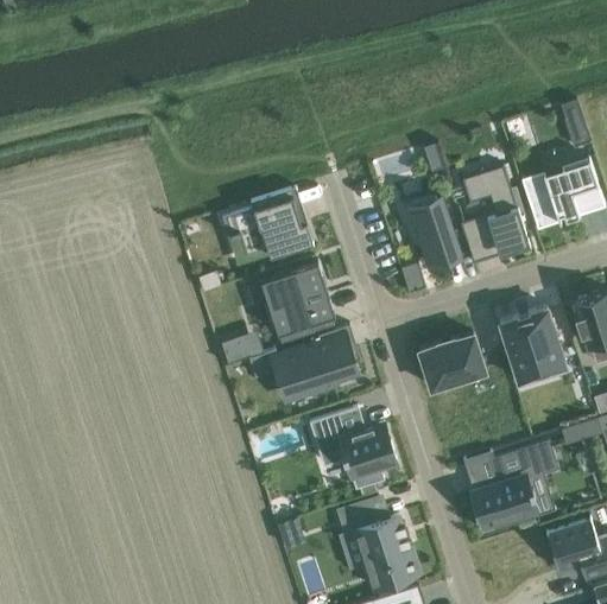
[(577,100),(562,105),(567,119),(575,147),(592,142),(577,100)]
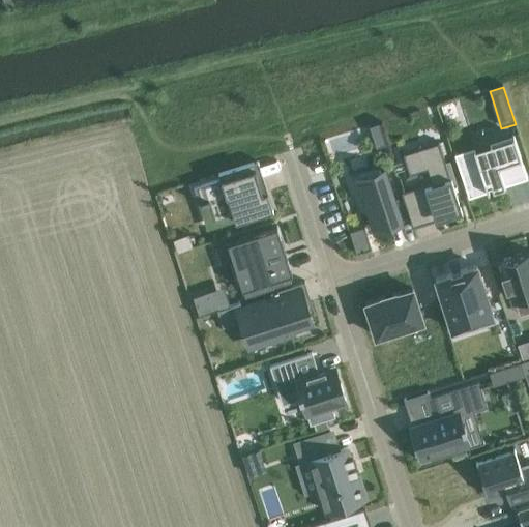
[(459,163),(458,164),(468,194),(469,194),(476,191),(487,187),(487,188),(492,186),(492,187),(494,192),(505,187),(504,182),(505,181),(525,175),(526,174),(515,138),(512,138),(513,139),(474,152),(476,157),(475,157),(459,163)]
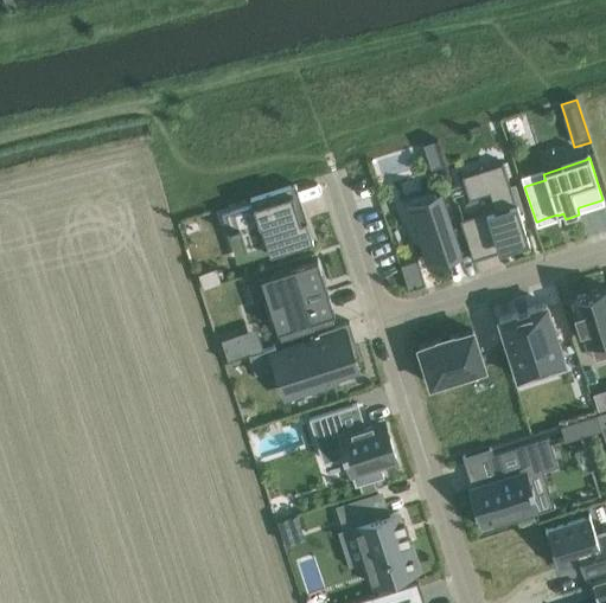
[(496,211),(460,222),(460,223),(466,239),(492,231),(498,249),(514,243),(515,244),(516,249),(521,248),(529,244),(521,217),(524,216),(516,188),(511,190),(504,165),(502,166),(503,168),(483,175),(482,172),(463,179),(470,203),(490,196),(496,211)]
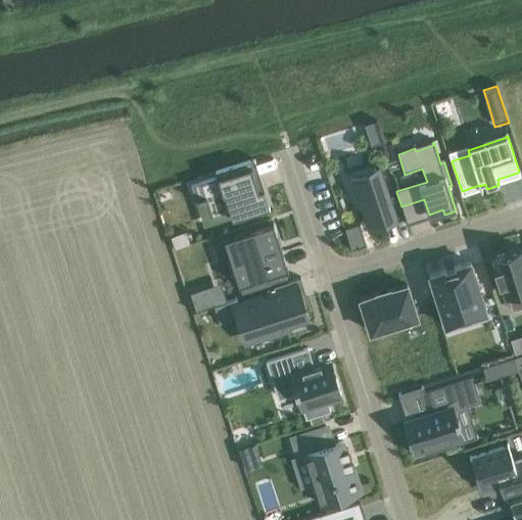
[(218,180),(192,188),(192,189),(194,188),(198,201),(199,204),(207,201),(212,220),(218,218),(218,219),(233,215),(234,219),(251,214),(251,215),(270,208),(265,192),(259,194),(250,163),(216,174),(218,180)]
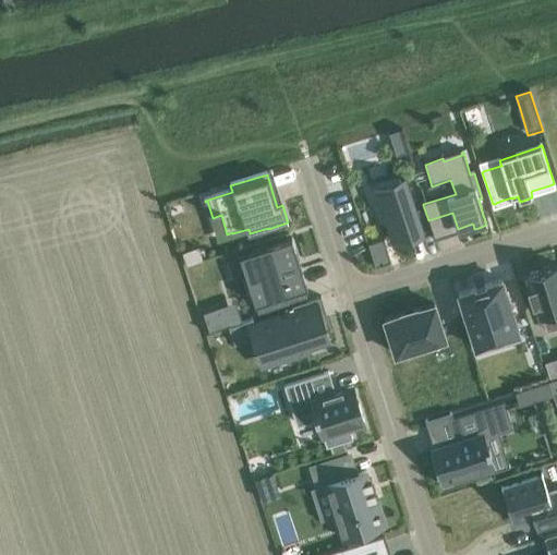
[(294,176),(273,182),(279,204),(301,197),(294,176)]
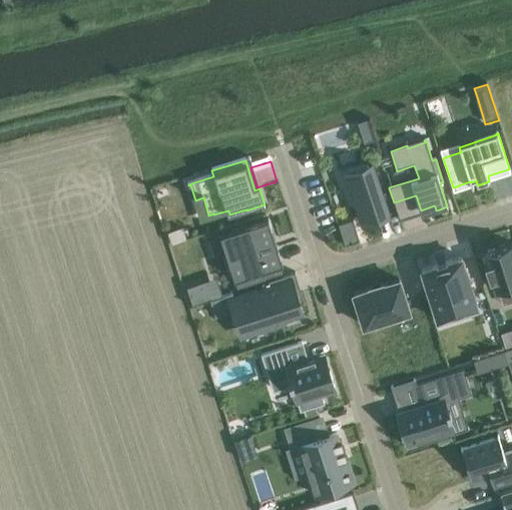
[(373,165),(344,174),(359,218),(362,226),(370,223),(391,217),(373,165)]
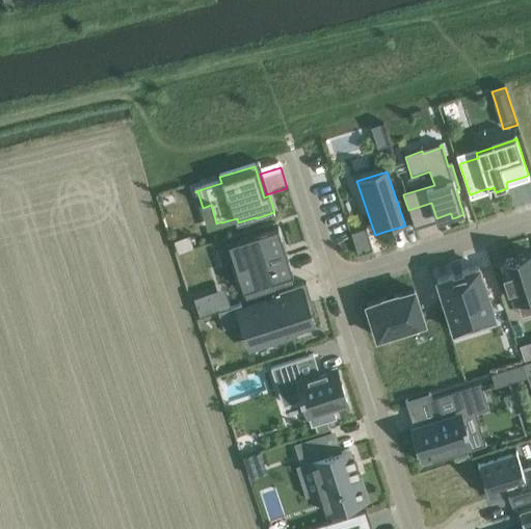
[(530,183),(509,187),(512,208),(530,204),(530,183)]
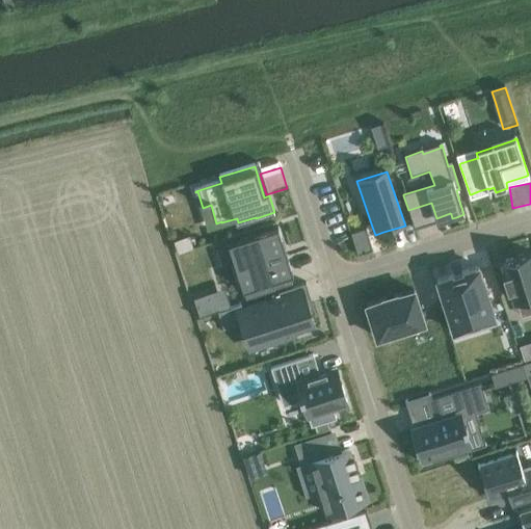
[(243,262),(235,264),(246,300),(293,286),(292,284),(290,276),(294,275),(286,250),(279,229),(237,242),(243,262)]
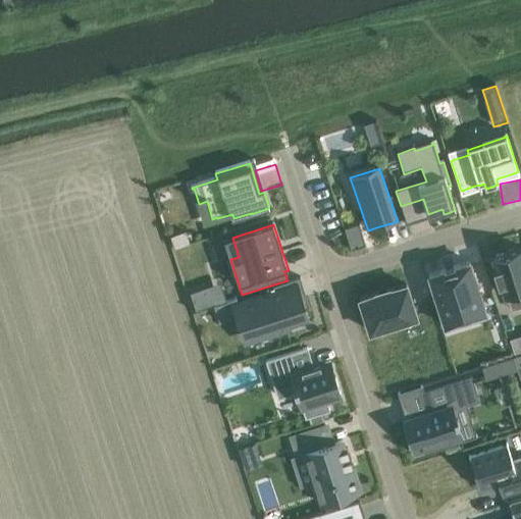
[(359,226),(345,230),(352,253),(366,248),(359,226)]
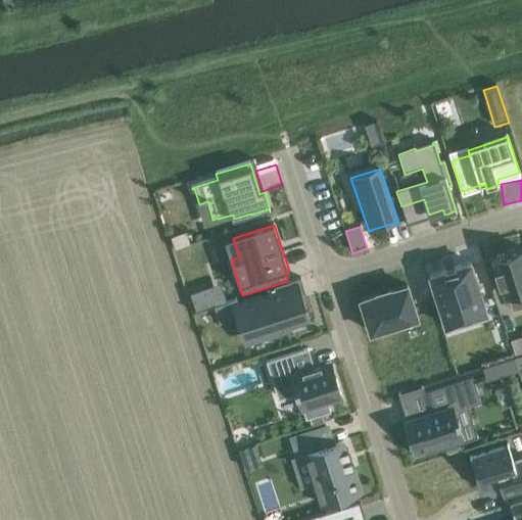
[(187,235),(172,240),(176,251),(191,246),(187,235)]
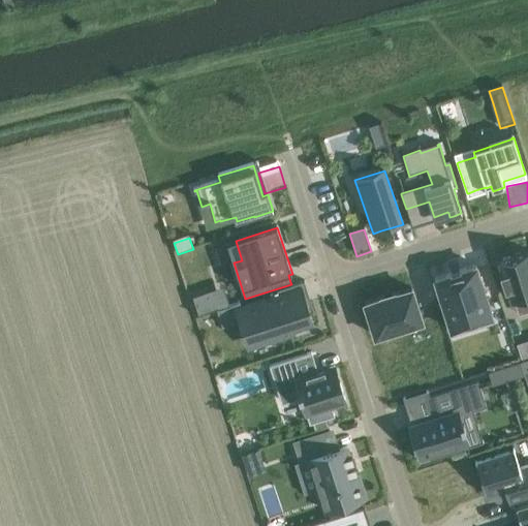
[(527,252),(499,263),(500,266),(503,276),(502,276),(506,289),(507,288),(510,298),(511,302),(514,301),(515,301),(527,296),(527,252)]
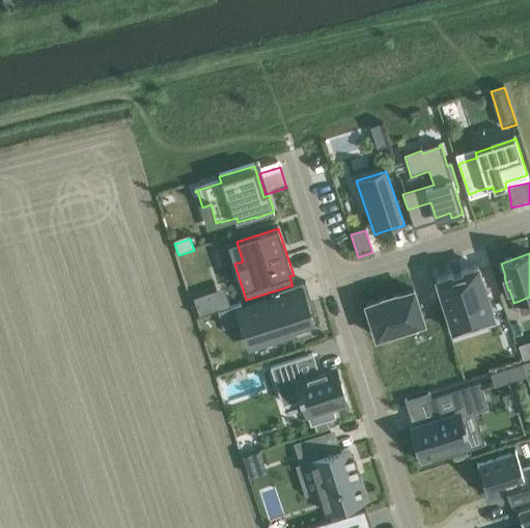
[(476,270),(431,284),(449,339),(494,325),(476,270)]
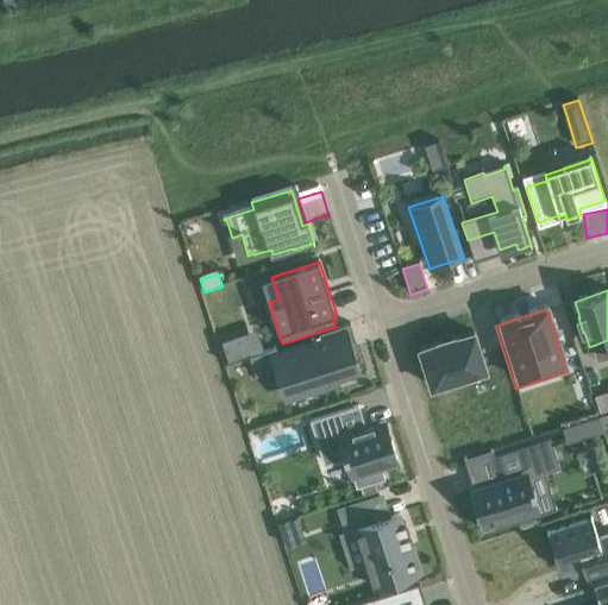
[(314,345),(276,357),(289,401),(336,385),(333,380),(356,373),(353,365),(363,361),(351,327),(351,326),(312,338),(314,345)]
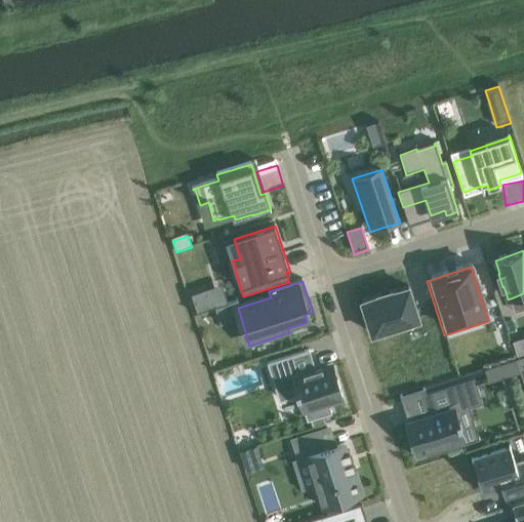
[(408,288),(362,303),(373,335),(419,320),(408,288)]
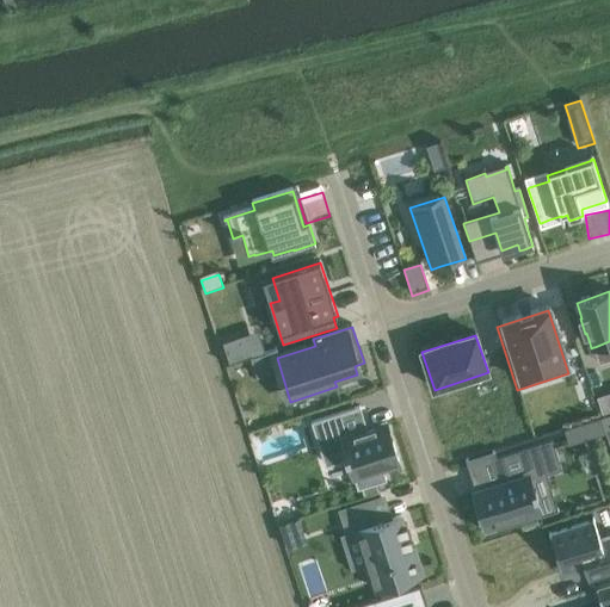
[(242,341),(225,347),(230,367),(248,361),(242,341)]
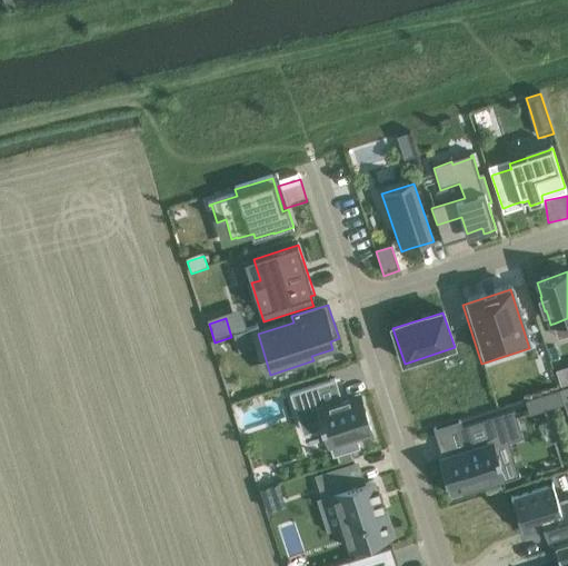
[(567,370),(557,374),(561,387),(567,384),(567,370)]
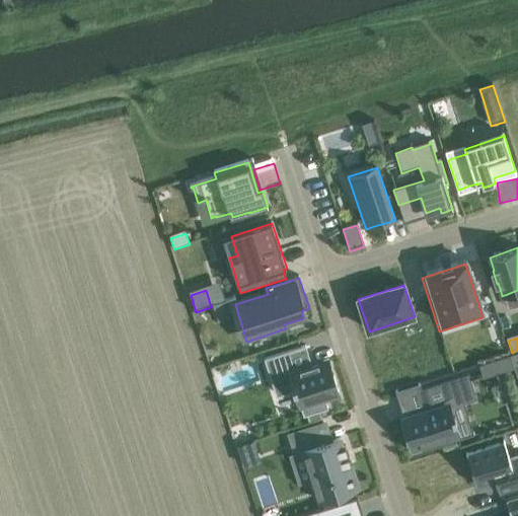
[(315,365),(308,346),(267,360),(278,397),(295,391),(303,415),(328,407),(325,397),(342,392),(330,360),(315,365)]
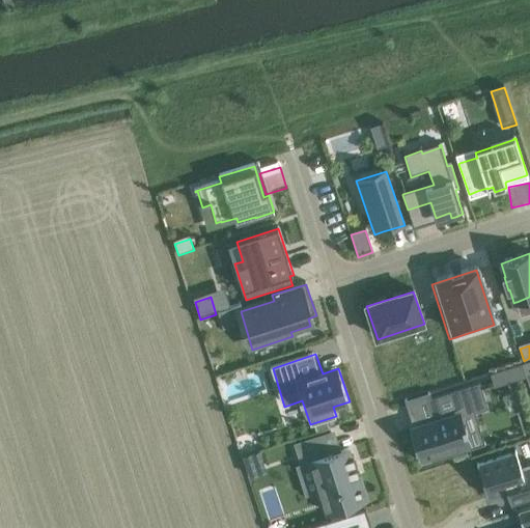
[(522,365),(503,371),(507,385),(527,379),(522,365)]
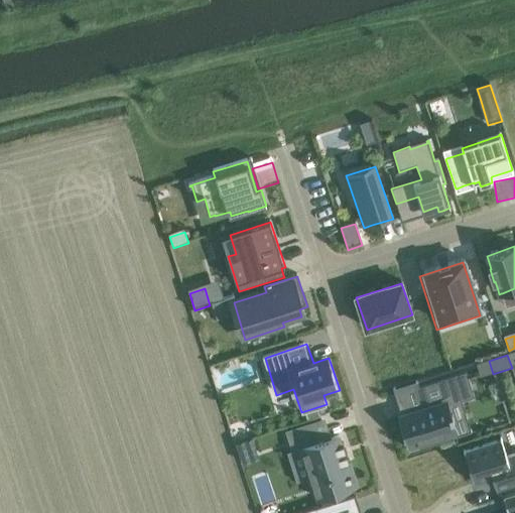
[(408,427),(404,428),(410,450),(437,441),(438,444),(440,443),(439,443),(455,438),(455,439),(458,438),(457,434),(456,435),(452,420),(455,419),(453,413),(449,413),(447,407),(463,402),(475,398),(467,373),(419,388),(417,389),(418,391),(420,391),(424,404),(422,404),(423,406),(423,405),(425,410),(409,415),(409,416),(405,417),(408,427)]
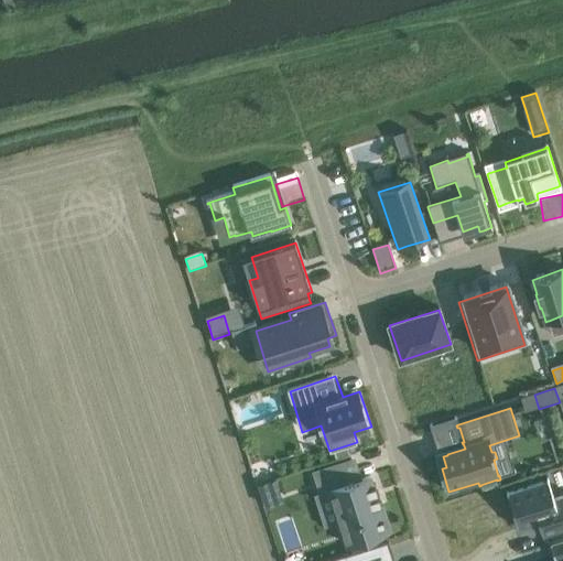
[(347,450),(334,454),(336,462),(349,457),(347,450)]
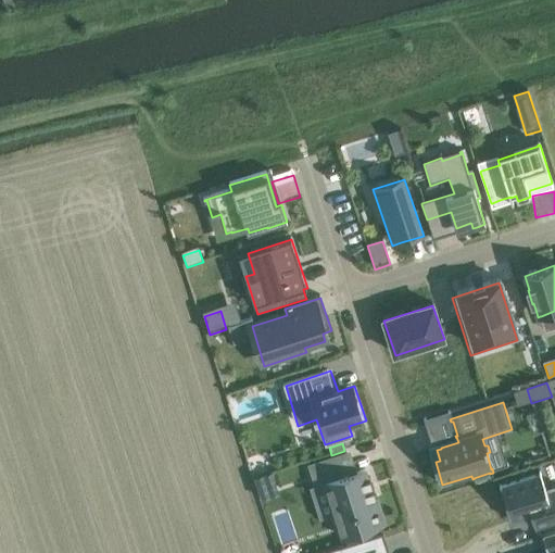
[(347,455),(310,467),(315,484),(323,481),(324,486),(325,487),(335,517),(341,539),(368,530),(382,526),(375,500),(377,499),(377,498),(374,499),(373,495),(371,493),(375,492),(375,491),(373,492),(371,491),(371,490),(371,489),(374,488),(373,487),(369,488),(368,484),(368,482),(371,481),(370,480),(368,480),(366,472),(357,475),(353,476),(352,472),(347,455)]
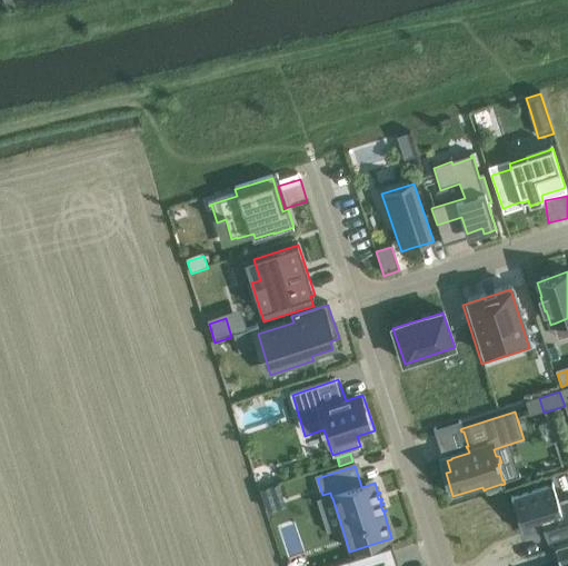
[(512,498),(511,498),(524,535),(525,535),(525,534),(544,527),(548,544),(549,543),(549,542),(559,538),(567,535),(567,503),(559,506),(554,485),(551,486),(552,487),(551,487),(514,499),(512,498)]
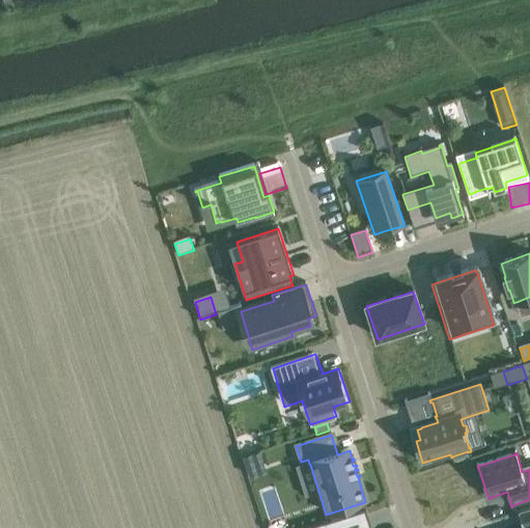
[(259,453),(244,459),(246,467),(261,462),(259,453)]
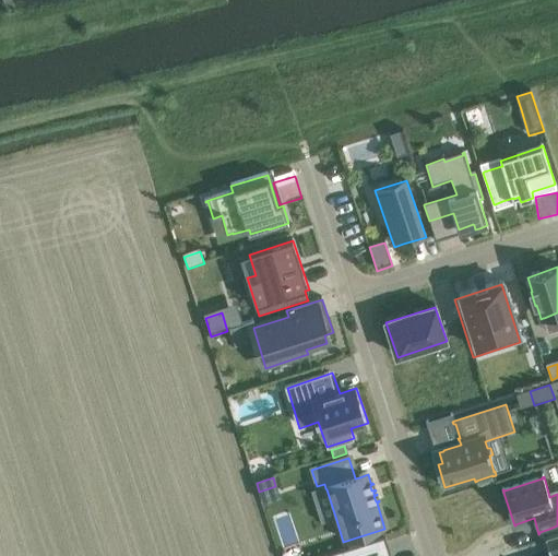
[(557,536),(546,542),(550,555),(557,555),(557,536)]
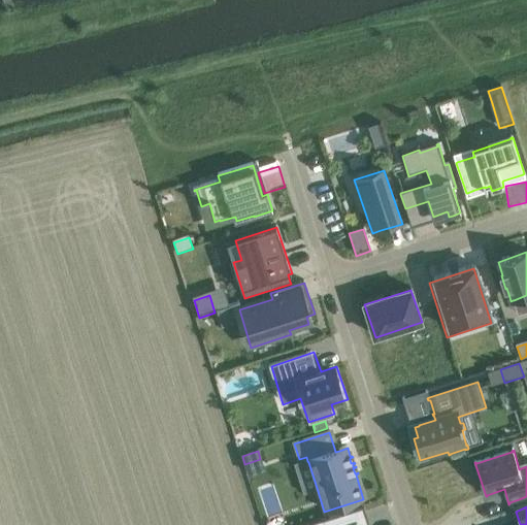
[(364,507),(323,521),(323,522),(323,524),(369,524),(366,515),(364,507)]
